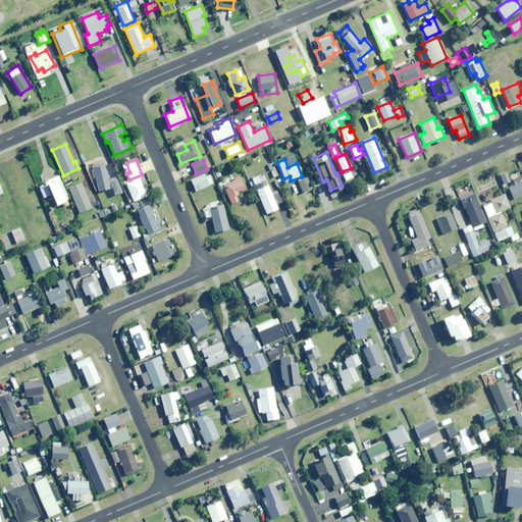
[(122,193),(117,177),(109,180),(104,162),(91,166),(99,192),(110,188),(112,196),(122,193)]
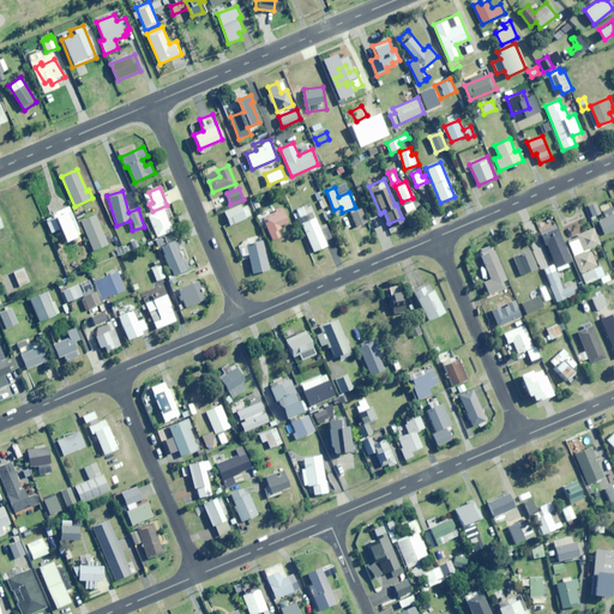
[(407,214),(415,210),(413,202),(404,205),(407,214)]
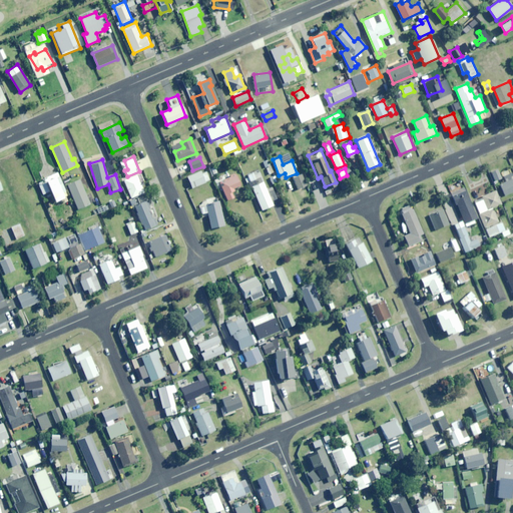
[(247,182),(263,176),(260,169),(244,175),(247,182)]
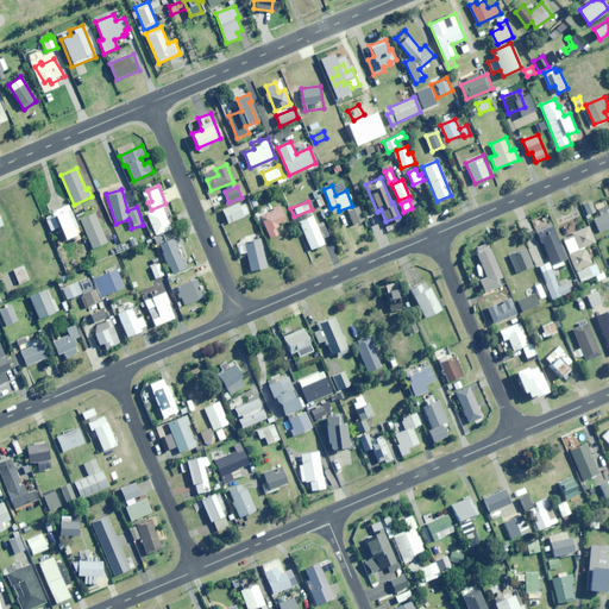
[(588,215),(596,212),(591,201),(583,205),(588,215)]
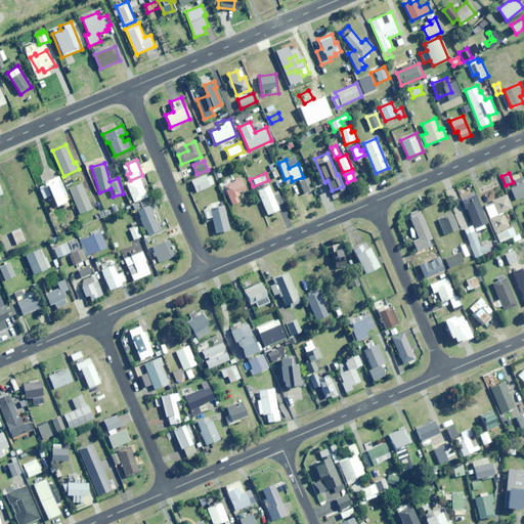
[(215,184),(211,175),(207,177),(206,175),(191,180),(197,192),(215,184)]
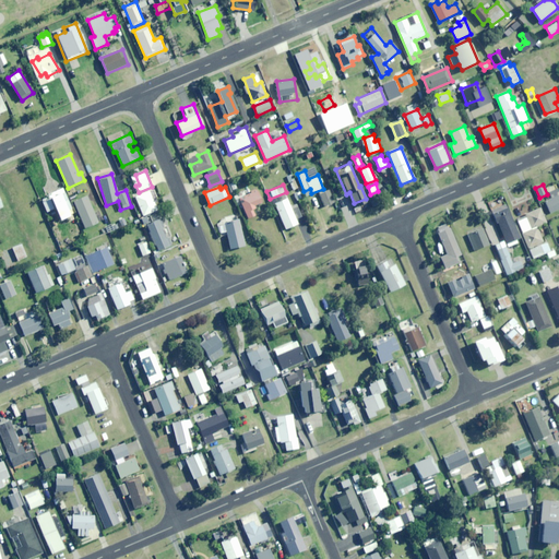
[(60,221),(74,214),(62,188),(40,198),(46,212),(55,209),(60,221)]
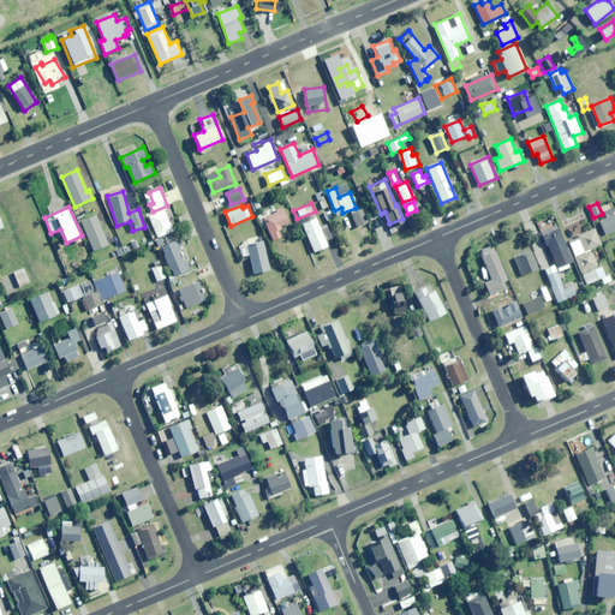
[(157,237),(173,231),(163,209),(148,216),(157,237)]
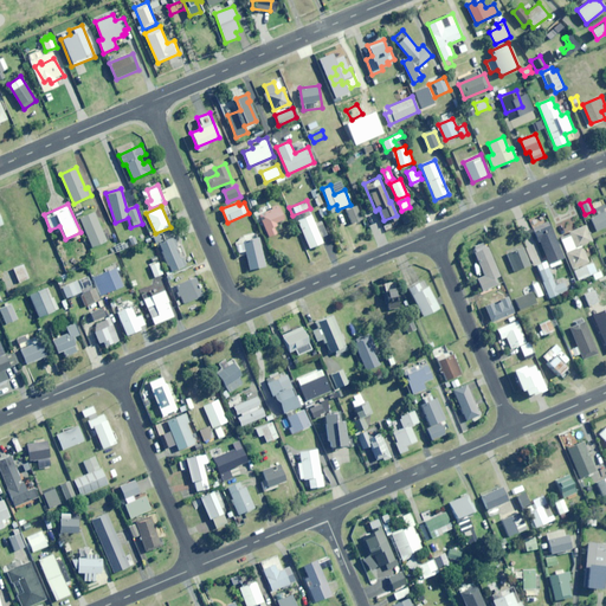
[(256,213),(265,236),(268,234),(269,237),(277,233),(274,227),(277,226),(276,223),(285,219),(279,206),(269,210),(268,206),(260,210),(262,211),(256,213)]
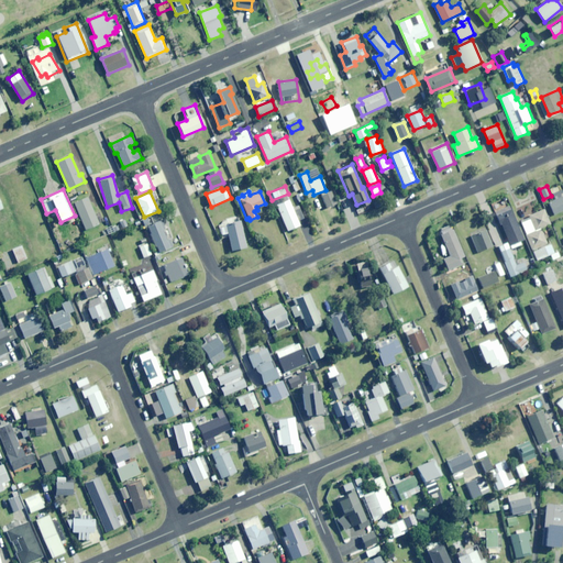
[(327,209),(338,205),(332,191),(322,196),(327,209)]
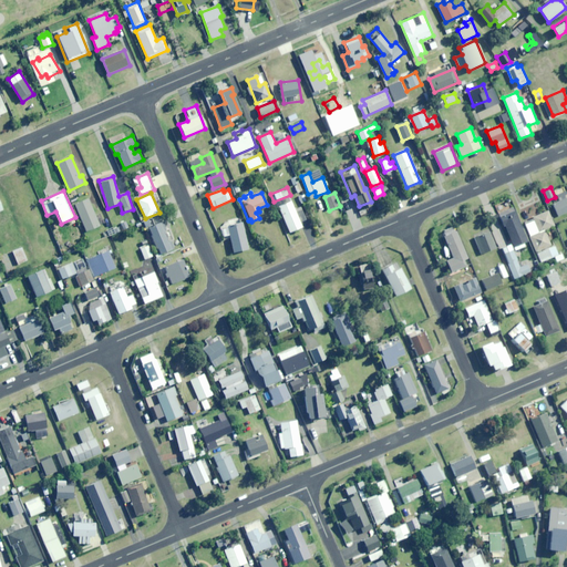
[(557,216),(566,212),(566,196),(552,204),(557,216)]
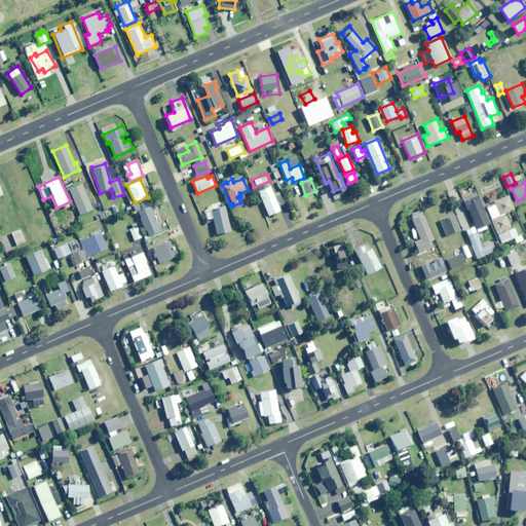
[(80,215),(92,209),(82,184),(69,190),(80,215)]
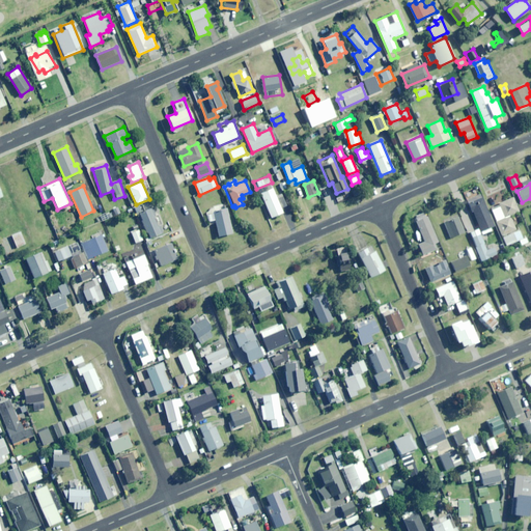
[(287,206),(282,194),(276,197),(273,188),(260,193),(271,218),(283,213),(281,208),(287,206)]
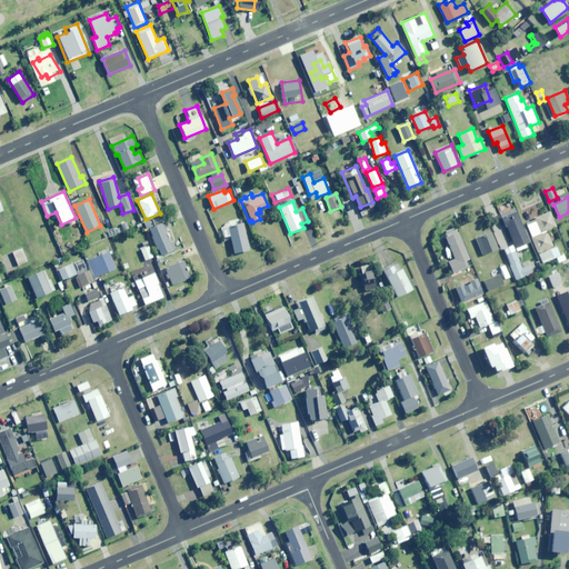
[(525,243),(529,242),(516,209),(502,215),(517,251),(527,248),(525,243)]
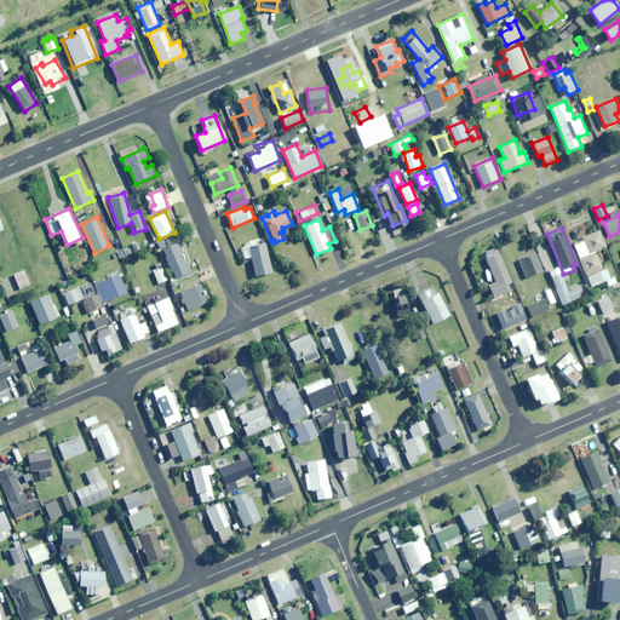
[(596,252),(607,247),(600,230),(573,242),(586,275),(603,268),(596,252)]
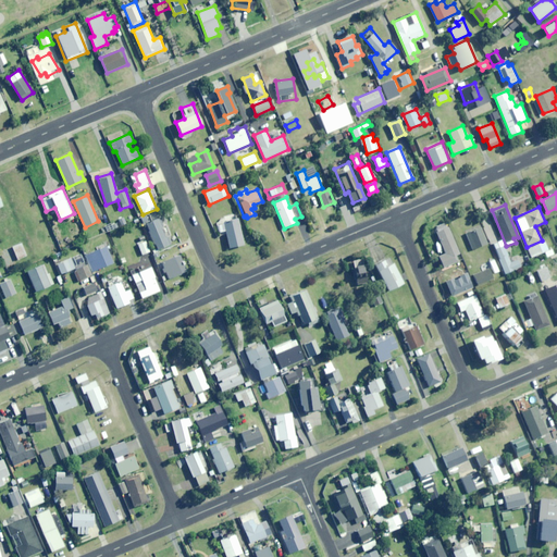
[(230,248),(245,245),(237,214),(226,217),(226,219),(220,220),(223,234),(226,234),(230,248)]
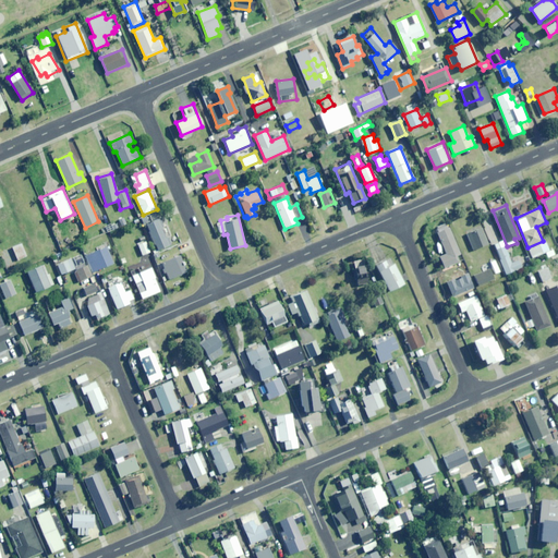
[(167,226),(164,227),(160,219),(146,226),(158,251),(171,244),(168,238),(171,235),(167,226)]
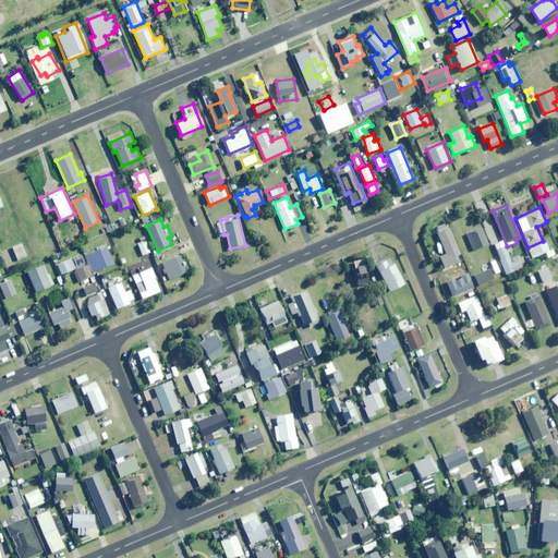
[(457,256),(460,254),(448,223),(435,229),(446,254),(439,257),(444,268),(459,262),(457,256)]
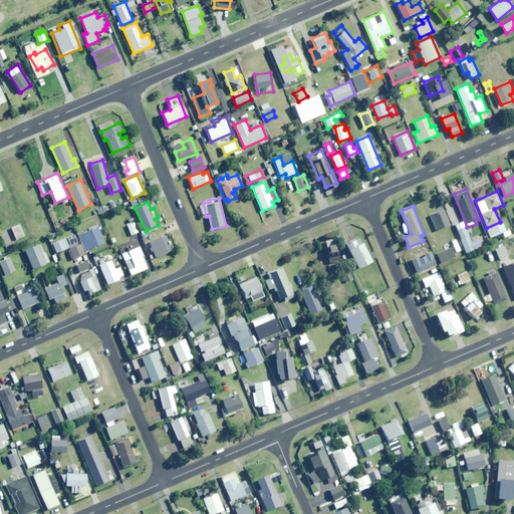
[(437,230),(450,225),(444,210),(431,216),(437,230)]
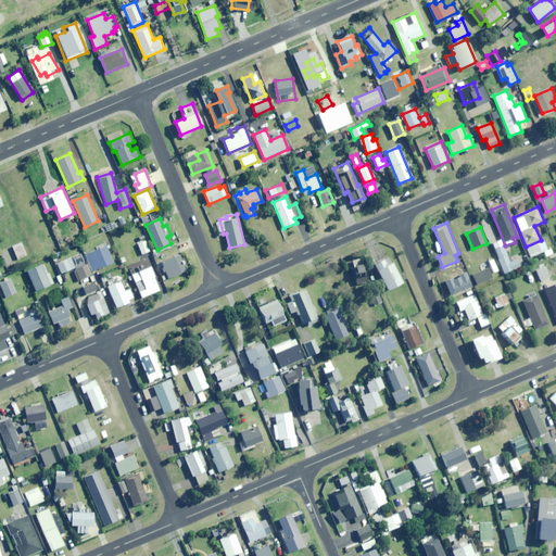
[(142,254),(150,251),(146,240),(138,243),(142,254)]
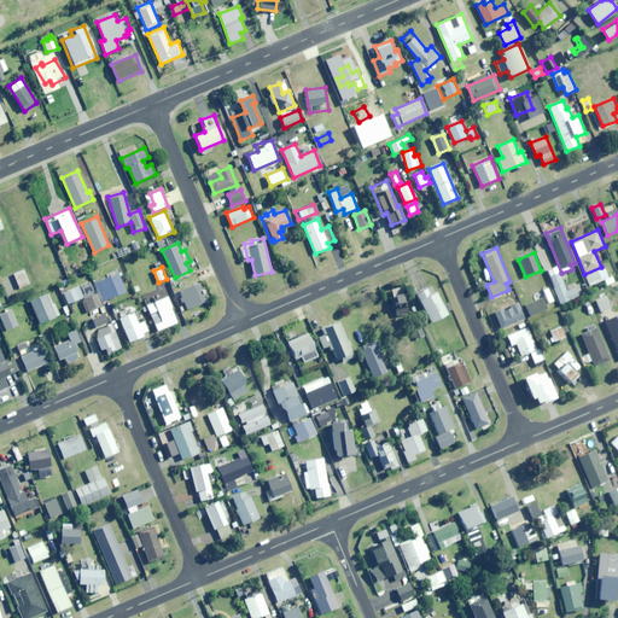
[(610,278),(605,268),(586,275),(590,286),(610,278)]
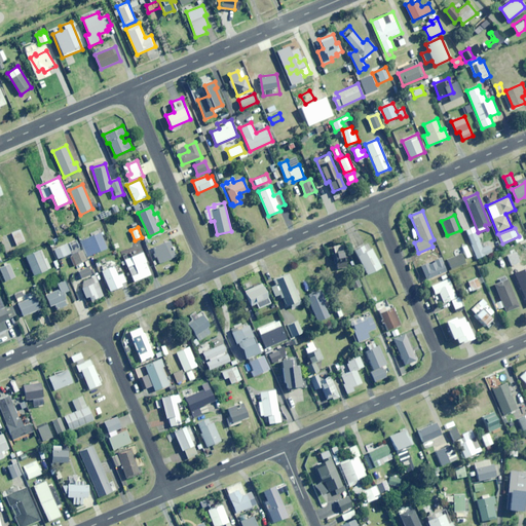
[(16,245),(25,241),(21,229),(11,233),(16,245)]
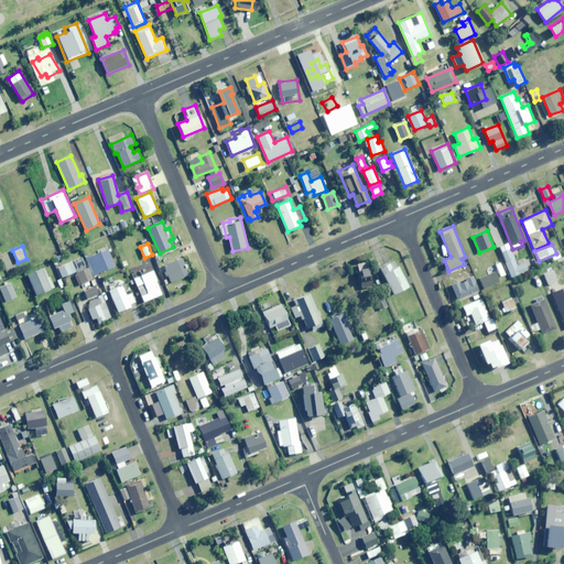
[(524,263),(517,266),(510,249),(501,252),(511,277),(528,271),(524,263)]
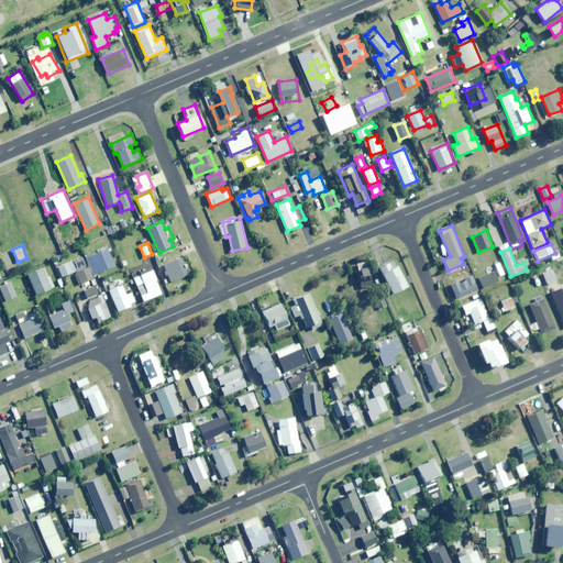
[(94,275),(114,266),(108,250),(87,258),(94,275)]
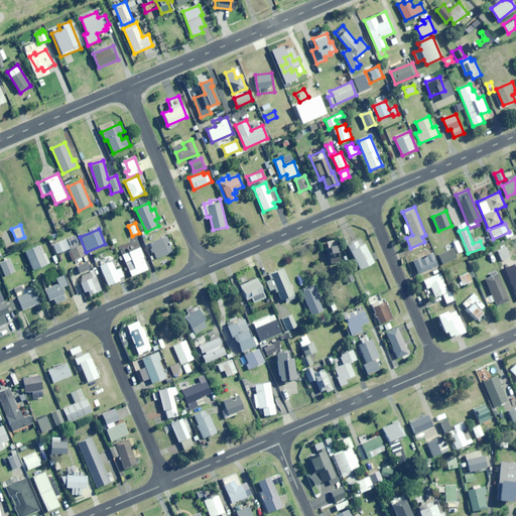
[(56,254),(79,245),(75,236),(53,244),(56,254)]
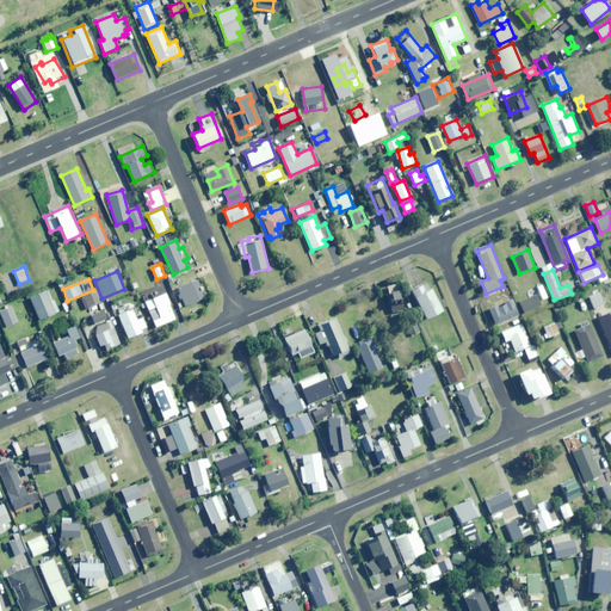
[(184,306),(205,298),(198,281),(178,288),(184,306)]
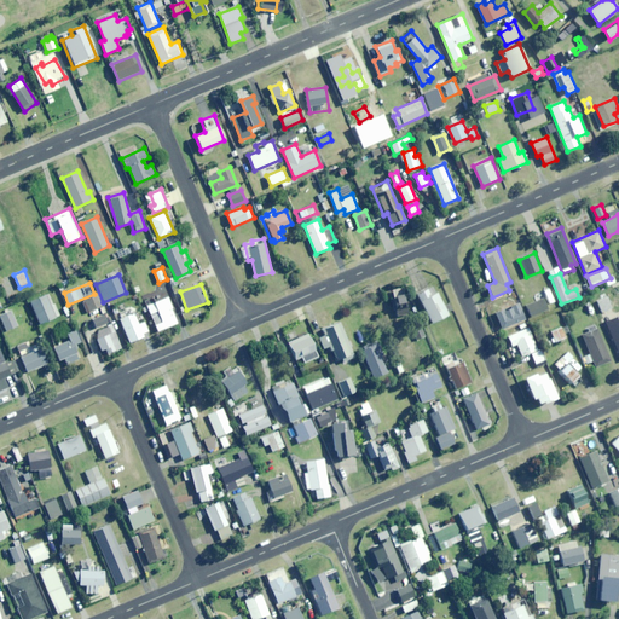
[(403,288),(392,289),(394,308),(408,307),(406,300),(404,300),(403,288)]
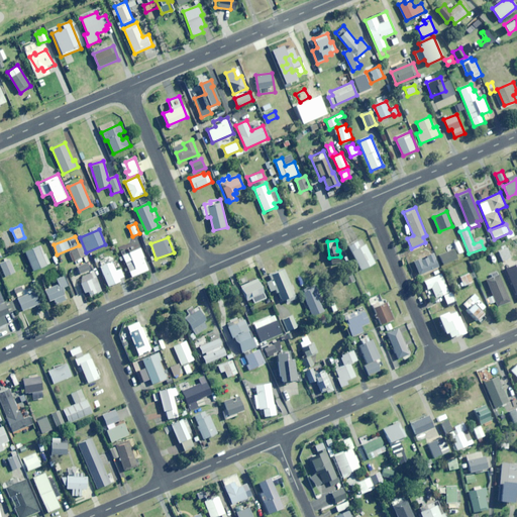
[(365,244),(358,246),(355,240),(347,245),(359,271),(374,264),(365,244)]
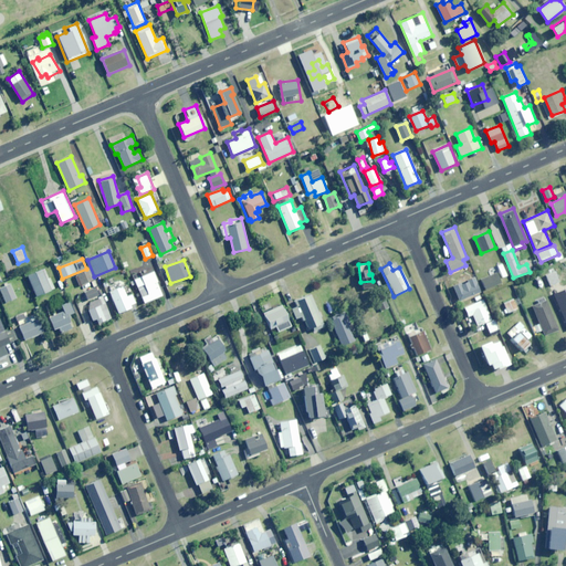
[(81,284),(93,280),(88,269),(76,274),(81,284)]
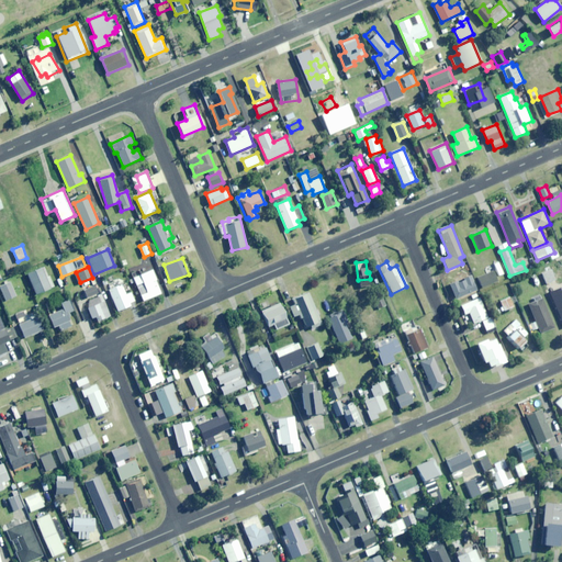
[(49,276),(46,278),(42,268),(27,274),(36,294),(54,287),(49,276)]
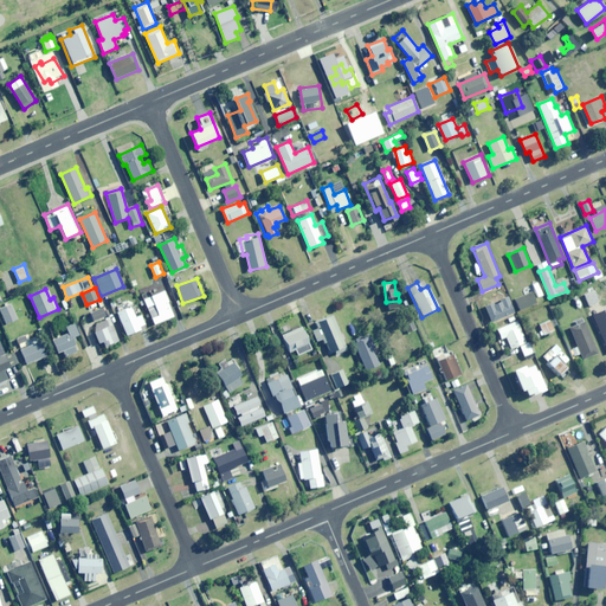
[(154,324),(174,316),(163,291),(143,300),(154,324)]
